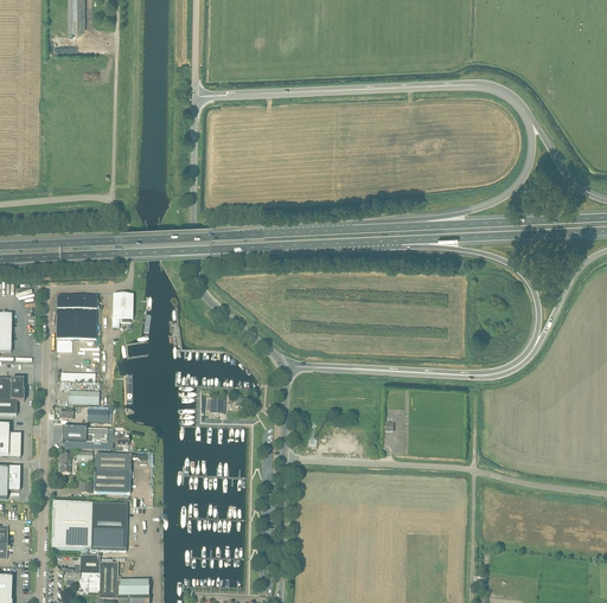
[(68,0),(68,30),(76,30),(82,30),(82,0),(68,0)]
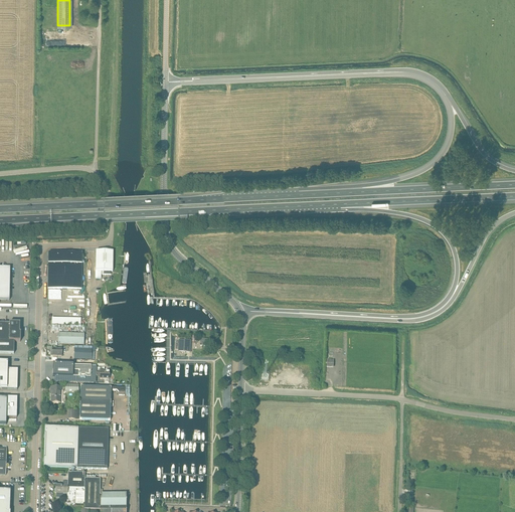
[(104,271),(110,271),(110,269),(113,269),(113,248),(96,248),(96,253),(96,263),(96,268),(96,275),(101,275),(101,269),(104,269),(104,271)]
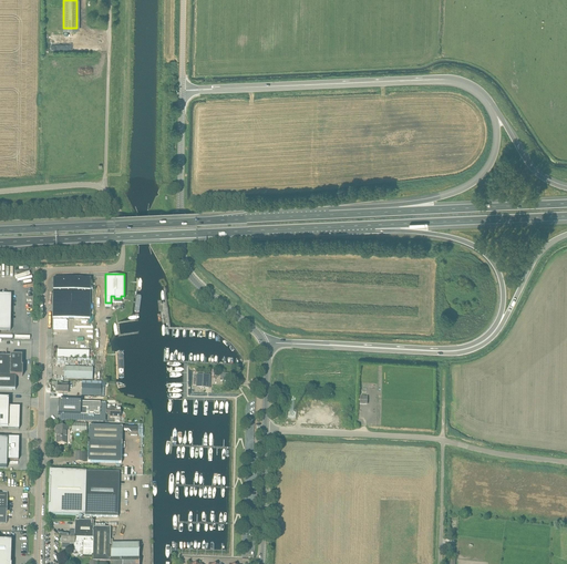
[(94,308),(90,308),(91,276),(71,275),(53,275),(53,315),(90,315),(90,311),(94,313),(94,308)]
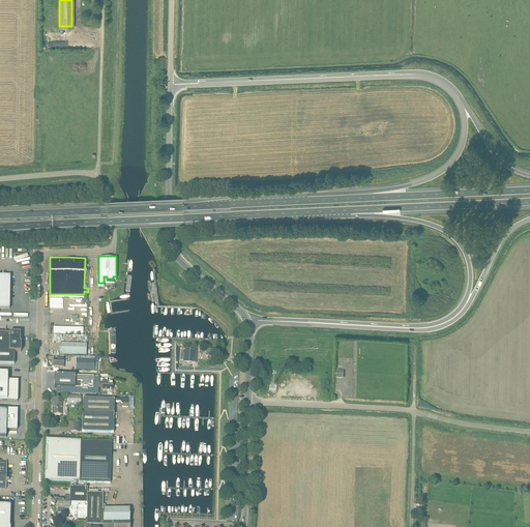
[(0,305),(9,306),(10,292),(9,292),(9,274),(10,274),(10,272),(9,272),(9,273),(0,273),(0,305)]
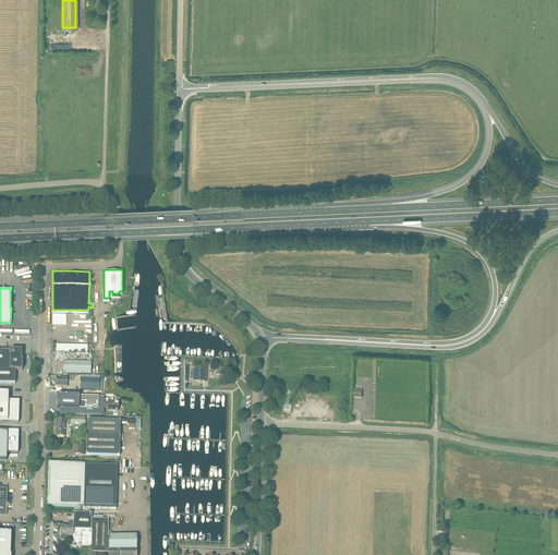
[(82,323),(92,324),(93,313),(86,313),(86,318),(82,318),(82,323)]
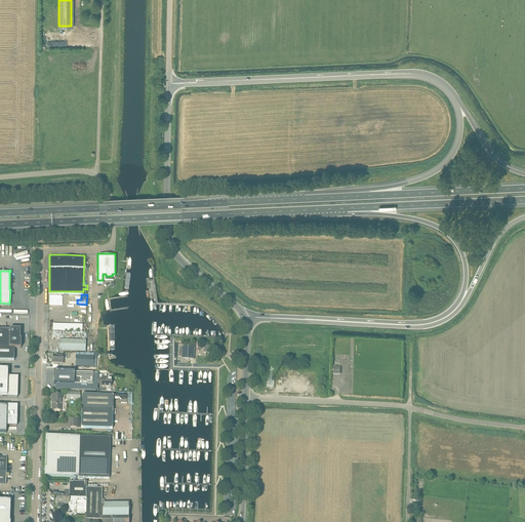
[(77,308),(77,315),(86,315),(86,307),(79,307),(79,308),(77,308)]
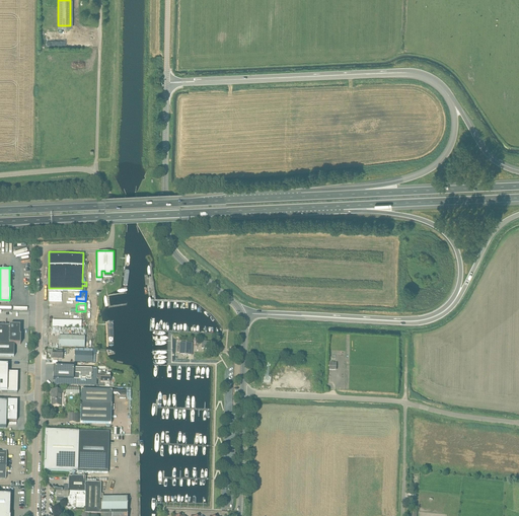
[(0,353),(14,354),(14,342),(20,342),(20,337),(20,333),(19,333),(20,323),(9,322),(9,323),(8,323),(0,322),(0,353)]
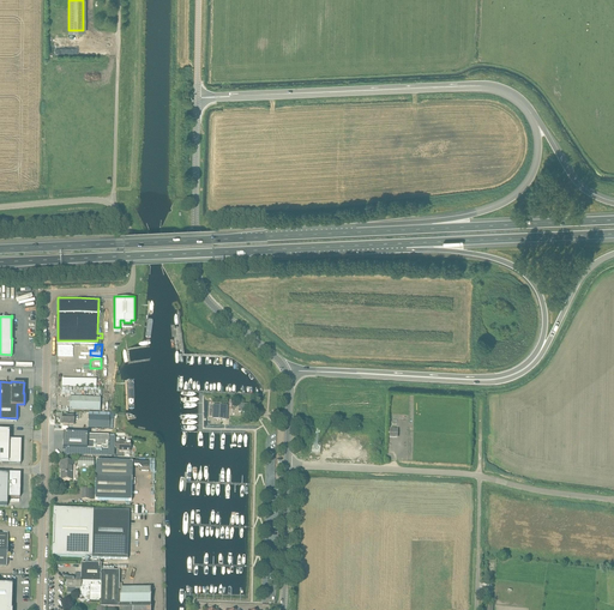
[(101,394),(76,394),(70,393),(70,406),(100,406),(101,394)]
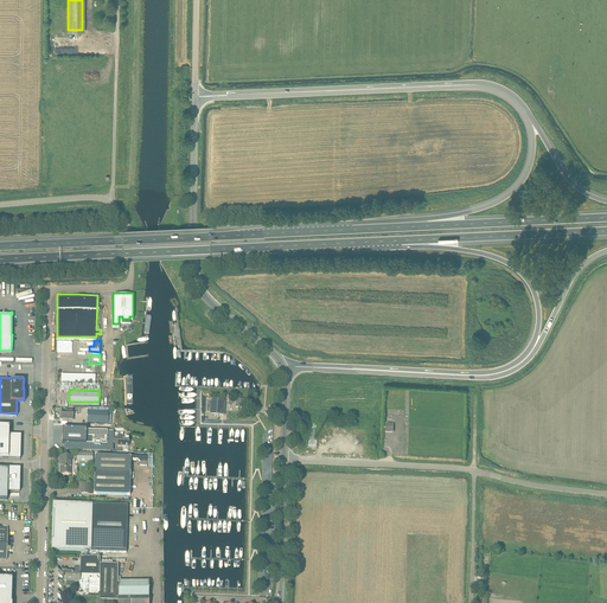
[(217,397),(217,398),(213,398),(212,398),(211,399),(211,409),(212,410),(217,410),(217,411),(224,411),(225,397),(217,397)]
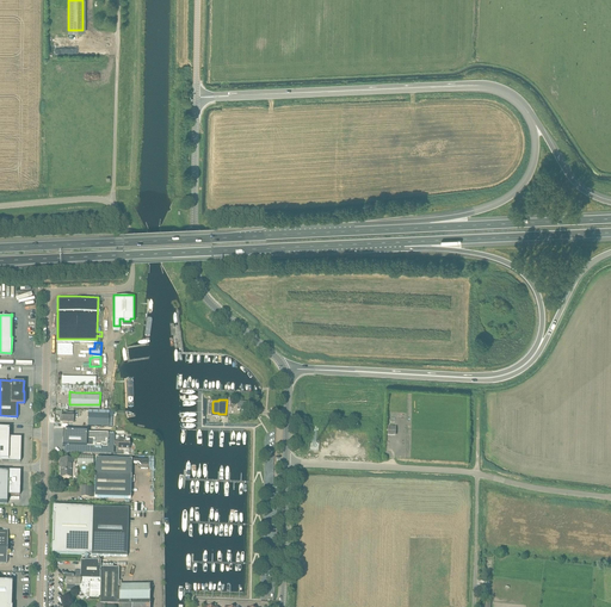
[(112,412),(109,412),(88,410),(87,422),(109,423),(112,423),(112,412)]
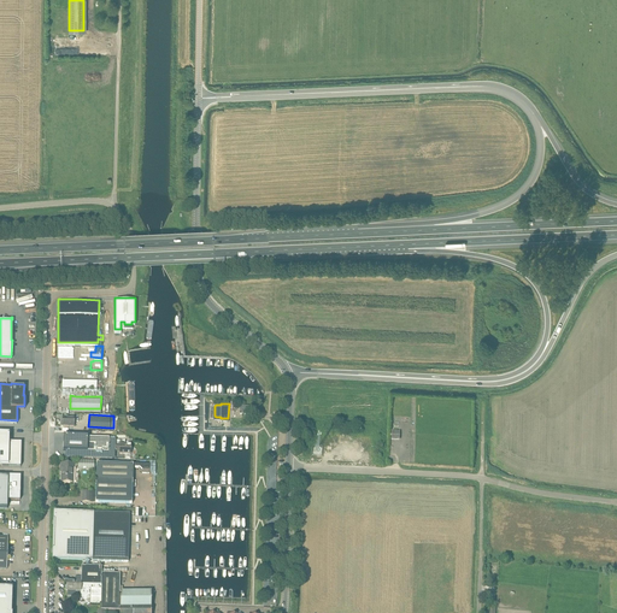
[(19,448),(21,448),(22,440),(9,438),(10,430),(0,429),(0,461),(1,461),(1,463),(21,464),(21,451),(19,451),(19,448)]
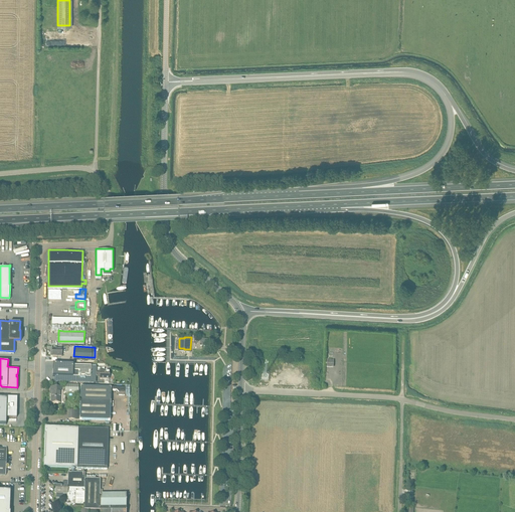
[(96,364),(92,364),(92,362),(73,362),(72,374),(96,374),(96,364)]
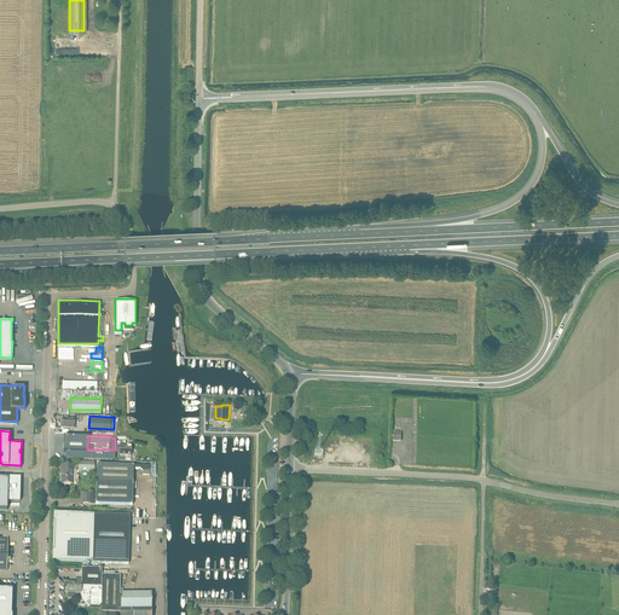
[(116,442),(115,448),(120,448),(120,452),(131,452),(132,442),(120,442),(116,442)]
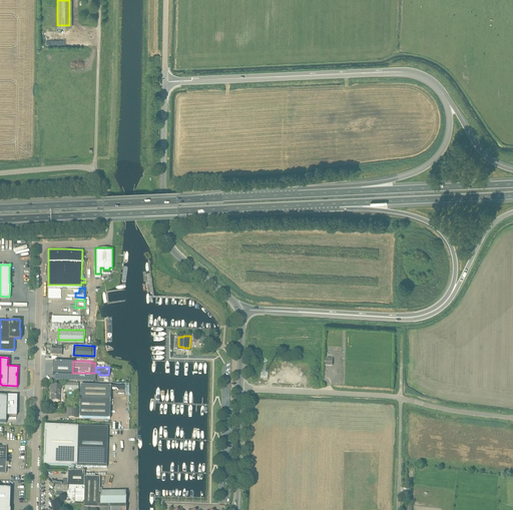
[(75,415),(104,416),(109,416),(110,383),(105,383),(80,382),(79,406),(75,406),(69,406),(69,414),(75,414),(75,415)]
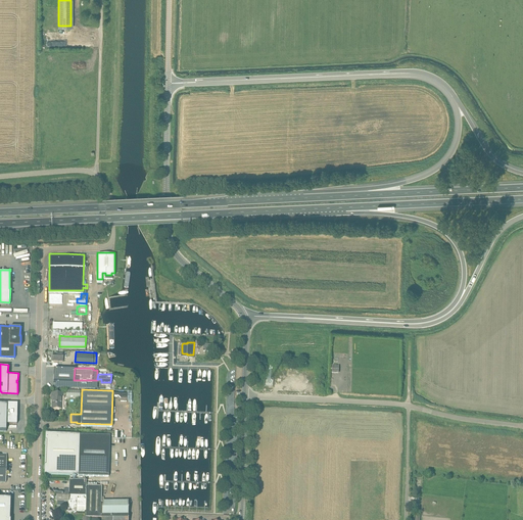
[(62,406),(62,395),(62,390),(52,390),(52,394),(53,394),(53,397),(52,397),(52,406),(57,406),(62,406)]
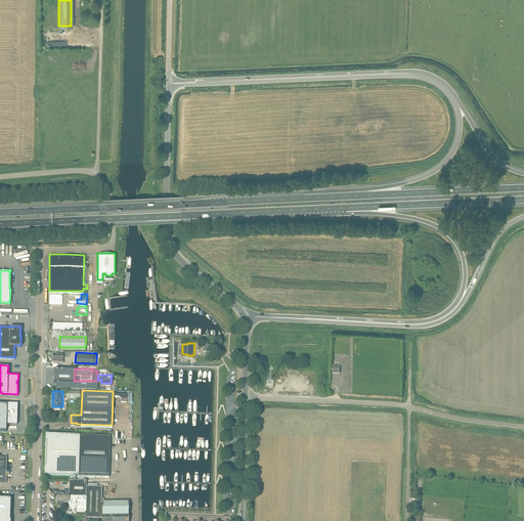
[(127,391),(115,391),(115,395),(119,395),(121,397),(121,399),(127,399),(127,394),(127,391)]
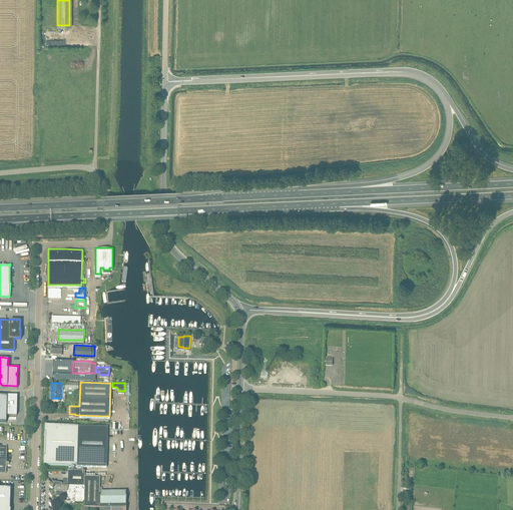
[(17,394),(7,393),(7,395),(0,394),(0,420),(6,421),(6,414),(16,414),(17,394)]
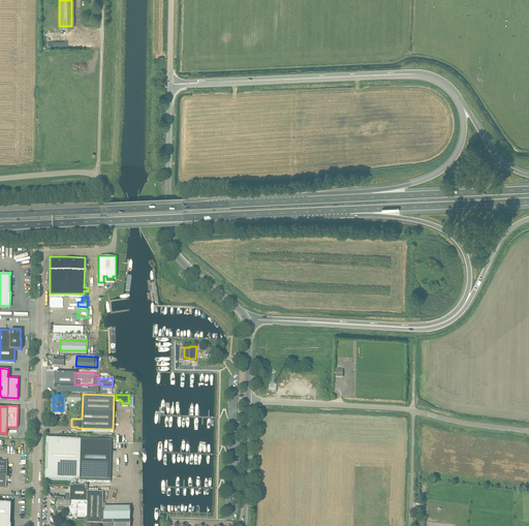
[(44,477),(111,480),(112,437),(45,435),(44,477)]
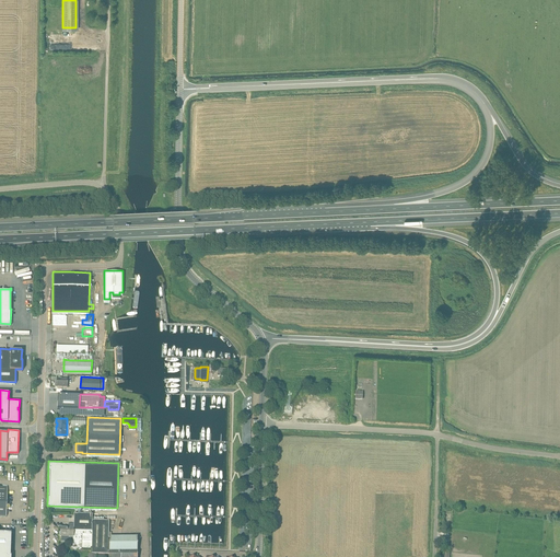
[(82,532),(92,532),(92,522),(92,517),(78,515),(78,521),(69,521),(69,525),(60,525),(60,534),(73,534),(73,541),(71,543),(76,547),(78,545),(80,547),(82,545),(82,532)]
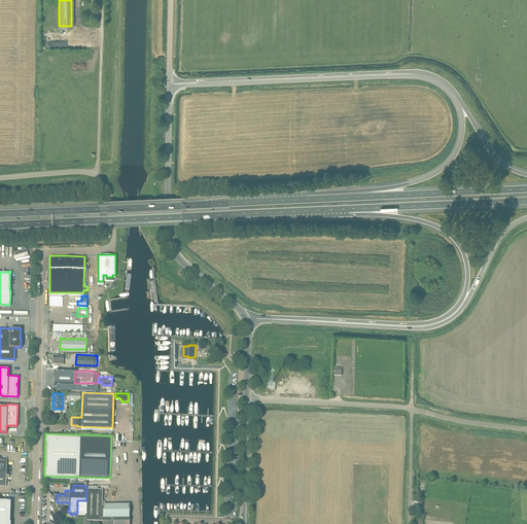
[(86,492),(86,500),(86,518),(92,518),(103,519),(103,522),(103,523),(129,523),(129,517),(129,502),(104,502),(104,509),(102,509),(103,487),(86,487),(86,492)]
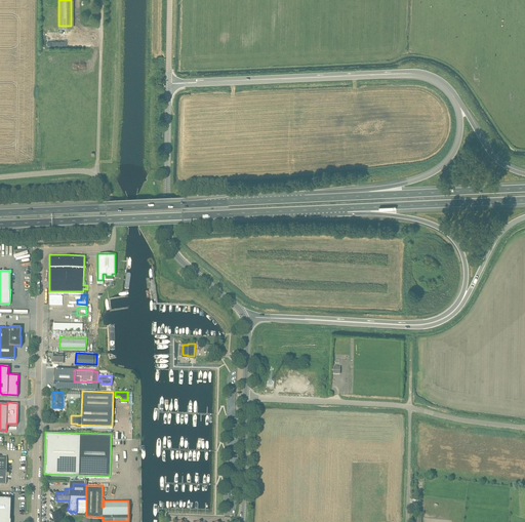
[(10,497),(0,496),(0,521),(10,521),(10,519),(10,497)]
